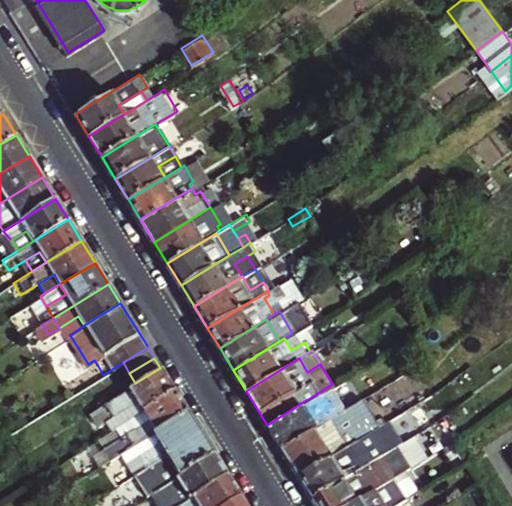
[(63,387),(68,397),(103,375),(98,366),(63,387)]
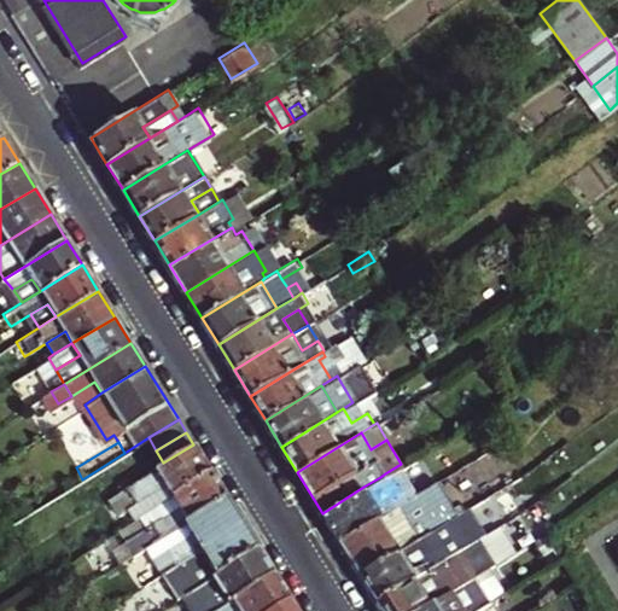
[(193,444),(163,463),(108,498),(116,511),(126,506),(145,493),(153,506),(170,496),(210,471),(193,444)]
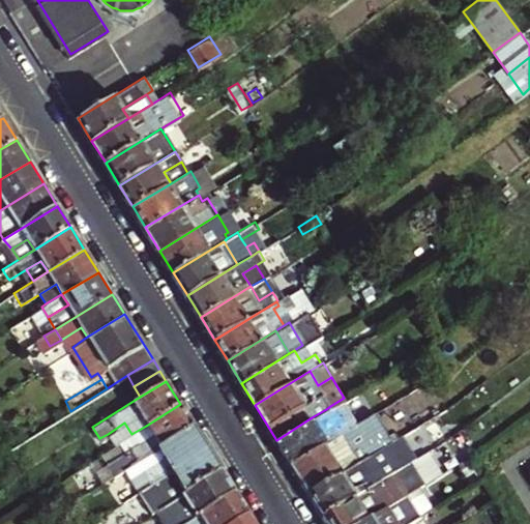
[(180,404),(146,426),(153,436),(124,454),(126,456),(131,464),(138,461),(194,426),(180,404)]
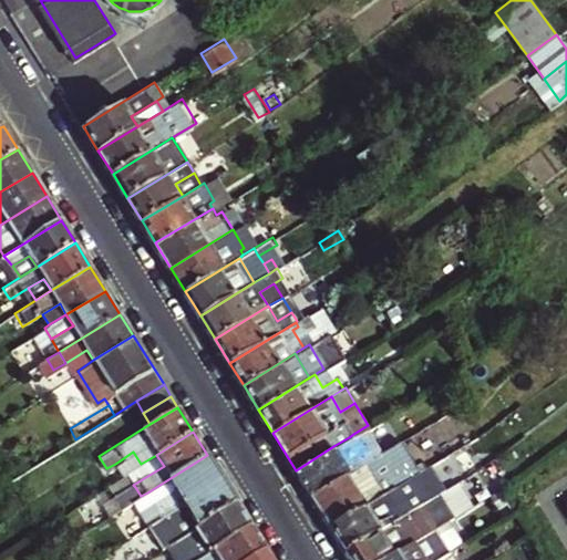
[(349,437),(333,446),(341,459),(357,450),(349,437)]
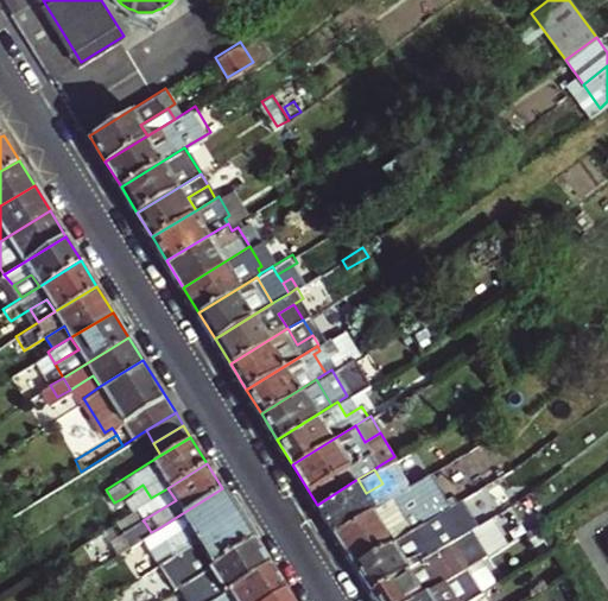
[(317,505),(334,531),(391,495),(382,484),(366,493),(358,479),(317,505)]
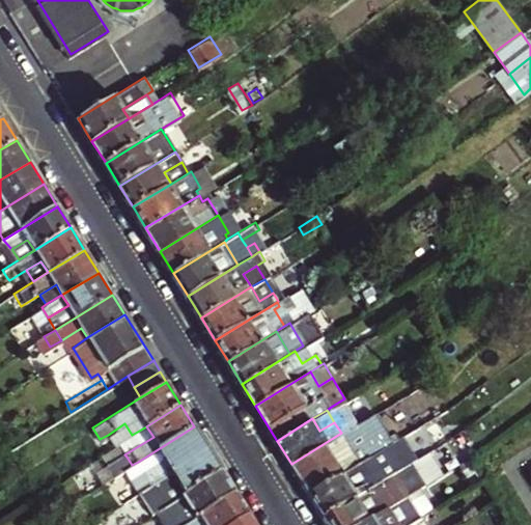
[(124,423),(108,435),(114,446),(118,444),(132,435),(124,423)]
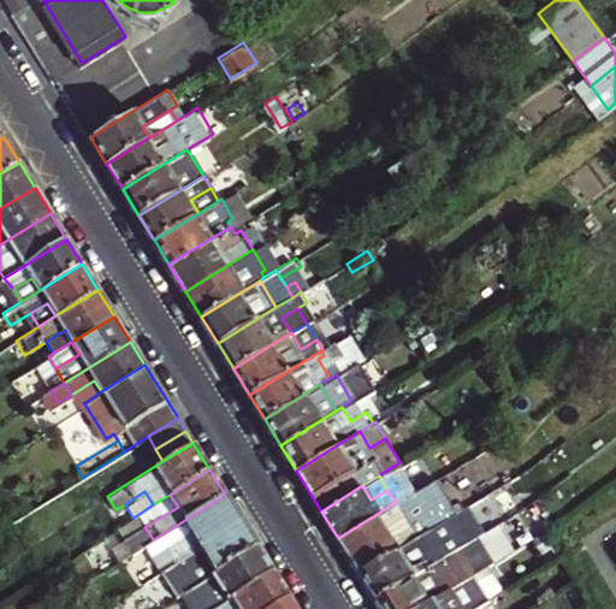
[(153,504),(137,515),(144,527),(178,507),(170,495),(153,504)]
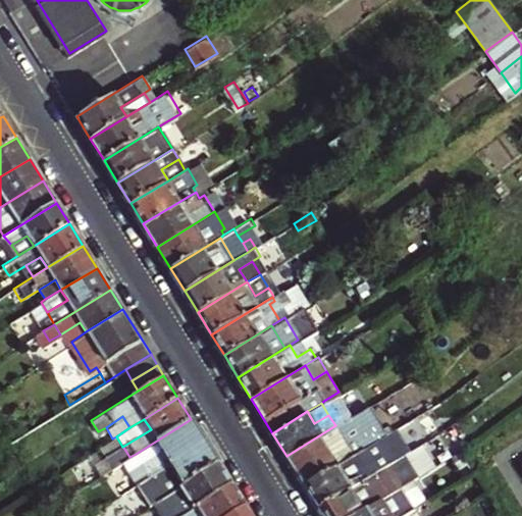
[(142,464),(149,475),(204,441),(191,419),(136,454),(142,464)]
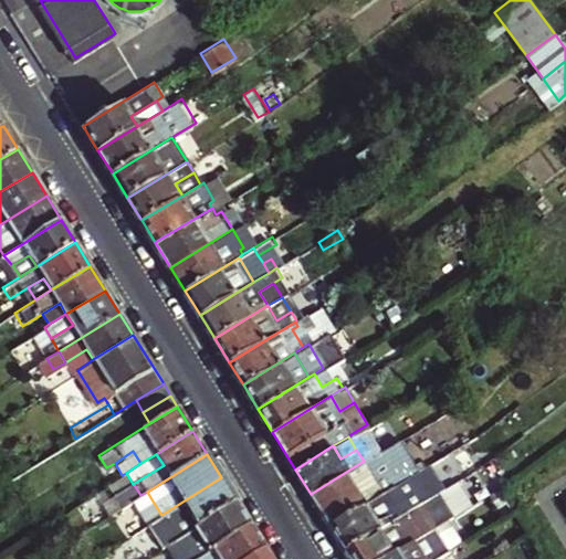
[(364,461),(311,494),(329,525),(384,492),(386,489),(367,460),(364,461)]
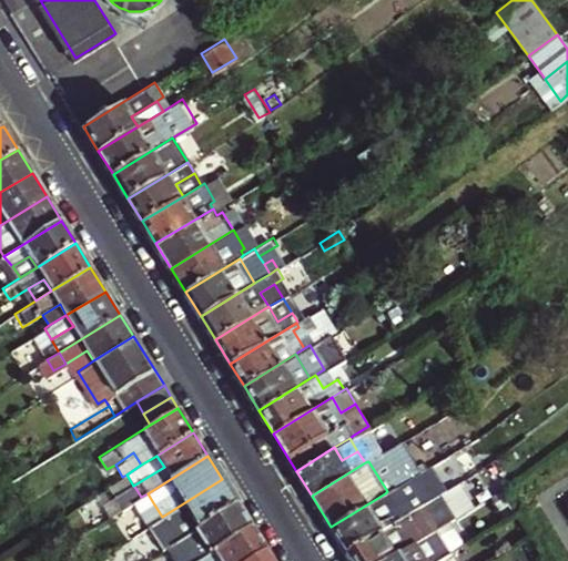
[(402,492),(412,509),(422,502),(432,497),(417,472),(397,485),(402,492)]
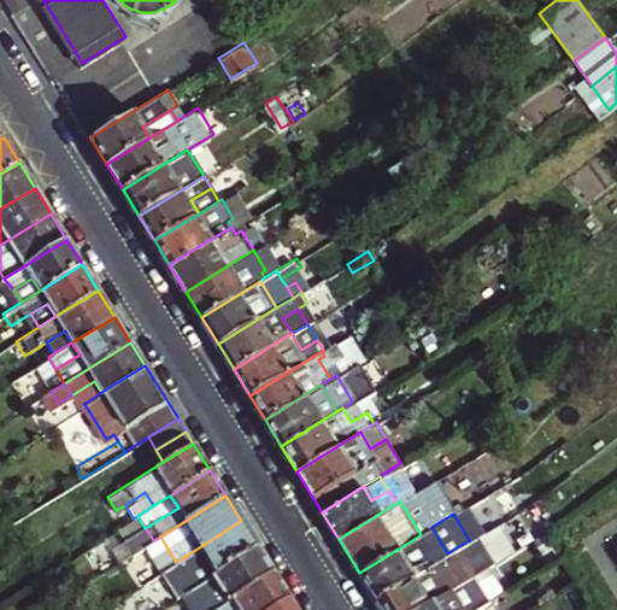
[(213,574),(258,547),(241,521),(176,562),(184,575),(192,588),(204,581),(213,574)]
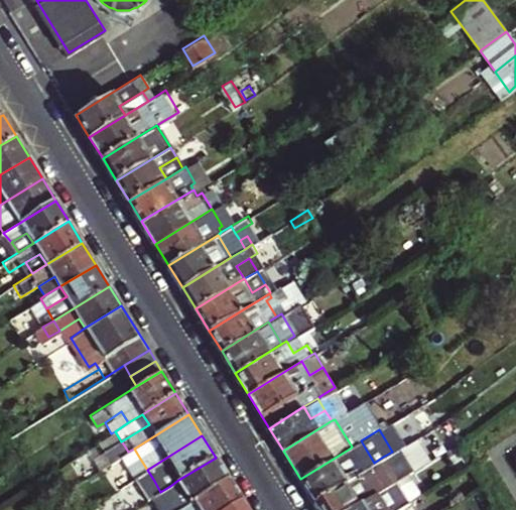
[(352,447),(350,449),(354,455),(365,448),(361,440),(352,447)]
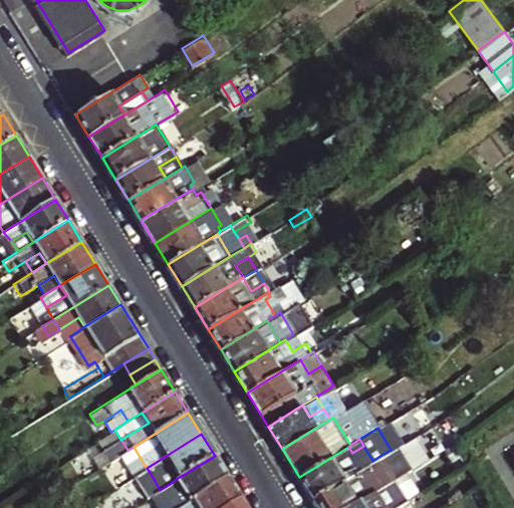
[(127,450),(122,442),(104,453),(109,461),(127,450)]
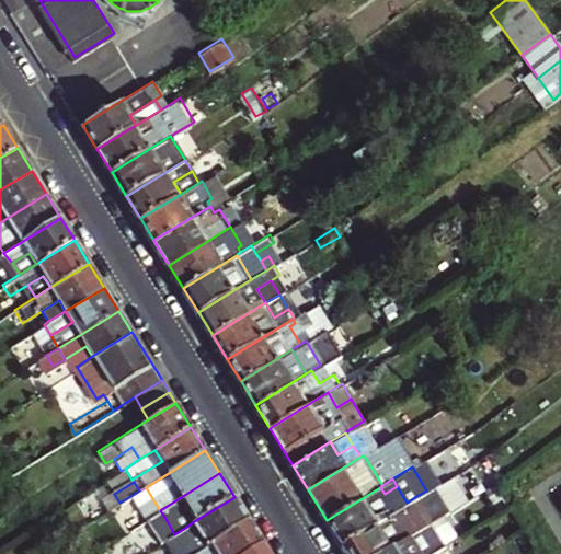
[(380,487),(327,520),(342,544),(407,503),(397,486),(385,494),(380,487)]
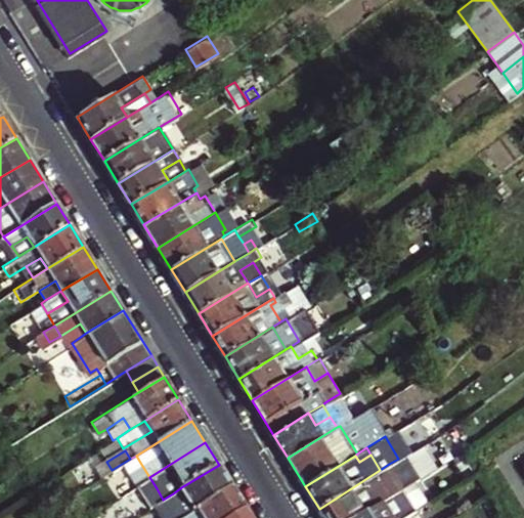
[(389,464),(380,470),(319,509),(324,517),(352,517),(400,488),(403,486),(389,464)]
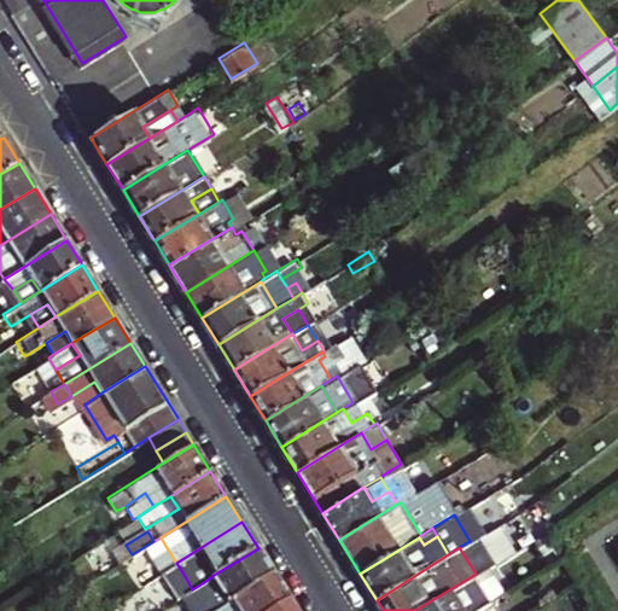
[(274,574),(258,548),(214,575),(231,601),(274,574)]
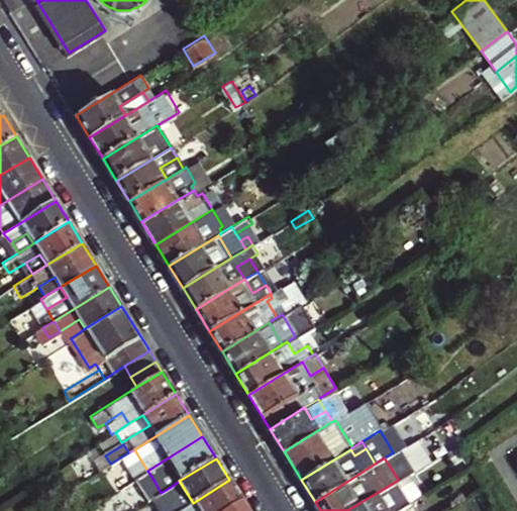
[(126,469),(132,480),(147,471),(140,460),(126,469)]
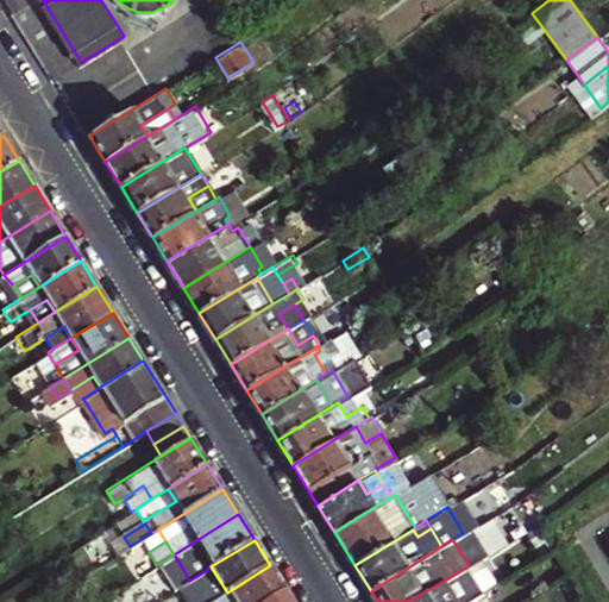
[(174,555),(156,565),(164,578),(182,568),(174,555)]
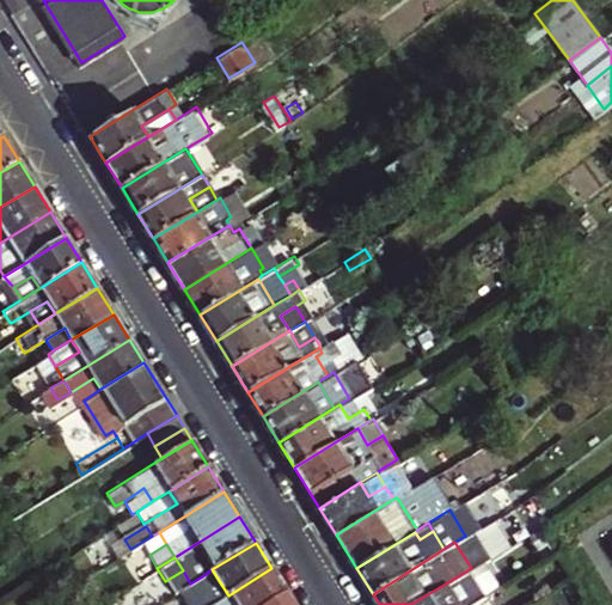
[(267,604),(287,593),(271,568),(228,596),(218,602),(212,604),(267,604)]
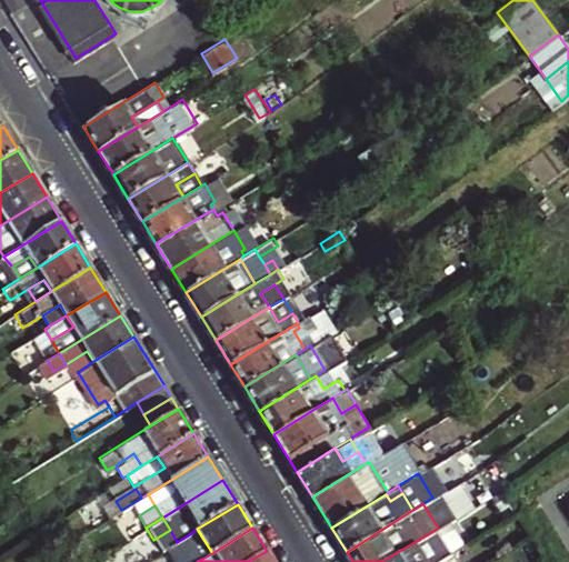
[(188,535),(192,543),(202,559),(212,553),(197,529),(188,535)]
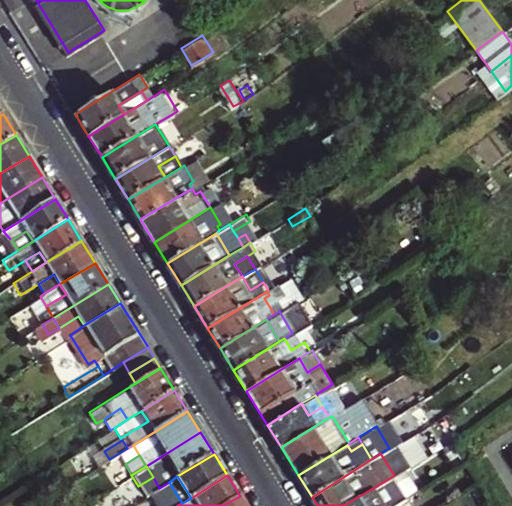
[(344,505),(392,505),(394,505),(404,499),(391,477),(344,505)]
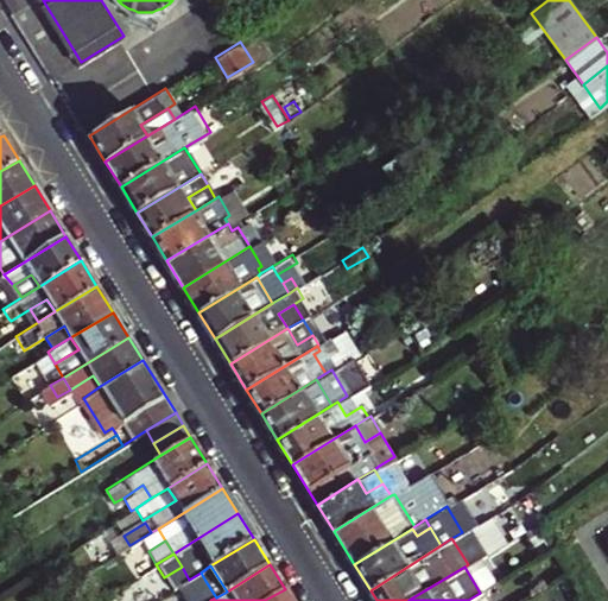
[(63,576),(68,584),(80,576),(75,569),(63,576)]
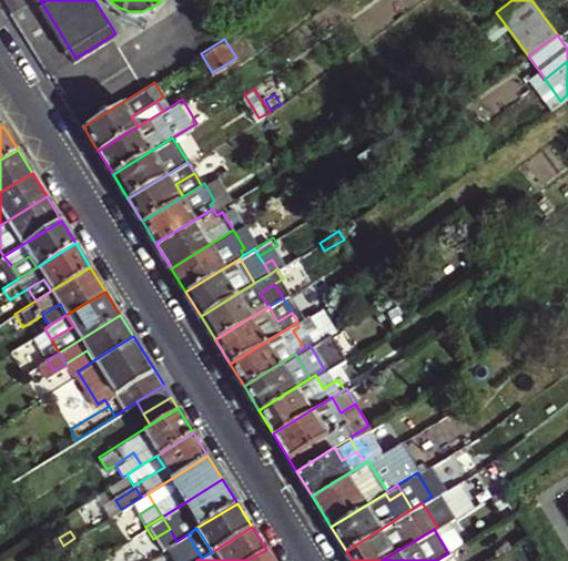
[(176,551),(192,542),(188,534),(176,541),(172,543),(176,551)]
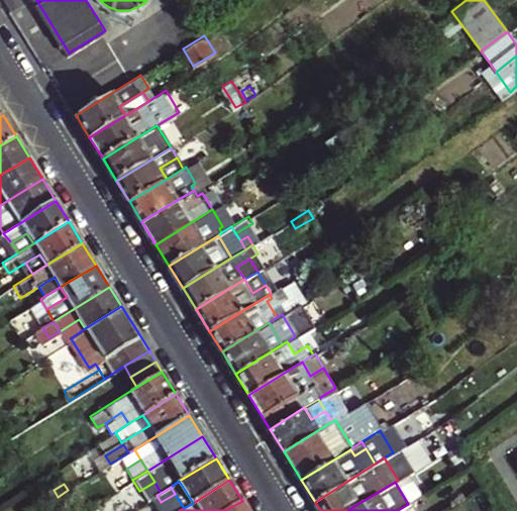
[(248,510),(242,501),(225,510),(248,510)]
